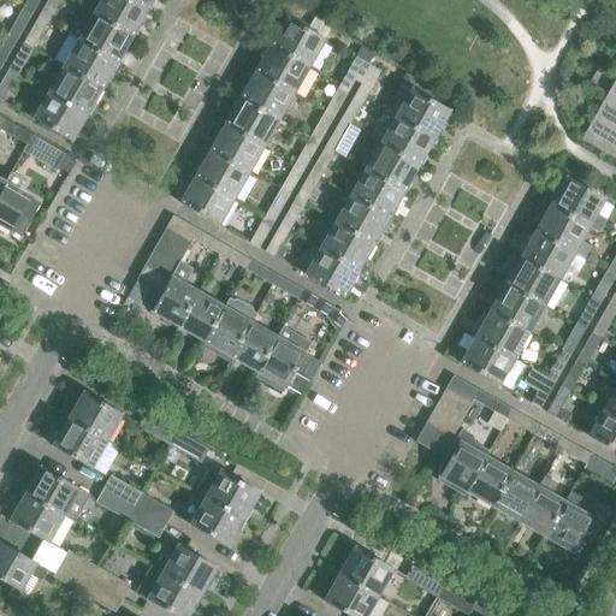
[(27,0),(22,10),(31,16),(39,0),(27,0)]
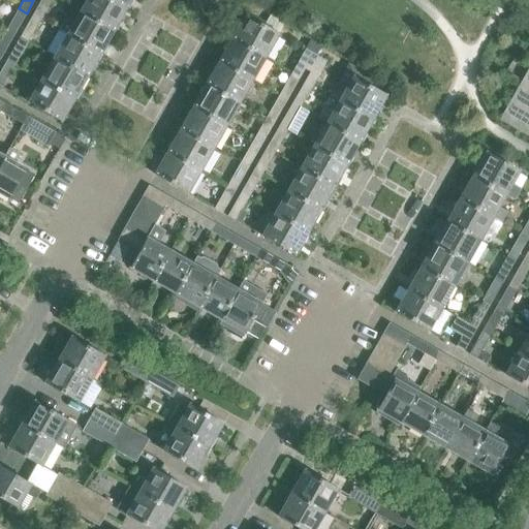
[(40,0),(32,17),(40,21),(52,0),(40,0)]
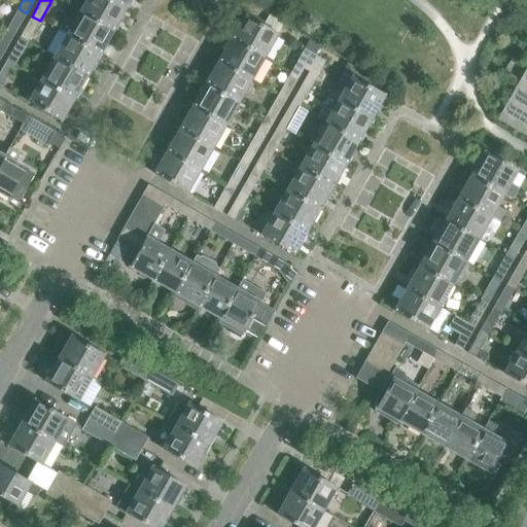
[(86,0),(79,13),(112,32),(125,9),(108,0),(86,0)]
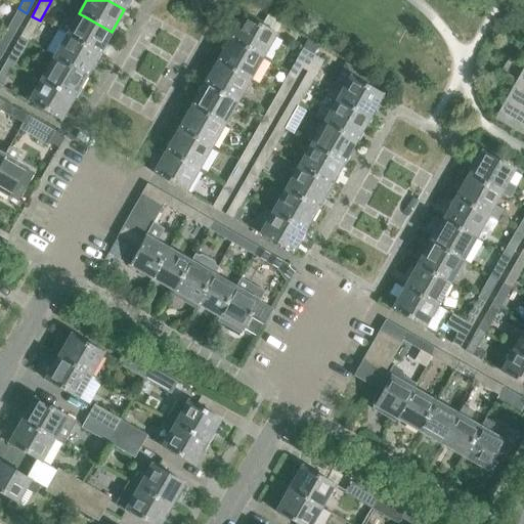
[(107,0),(124,9),(129,0),(107,0)]
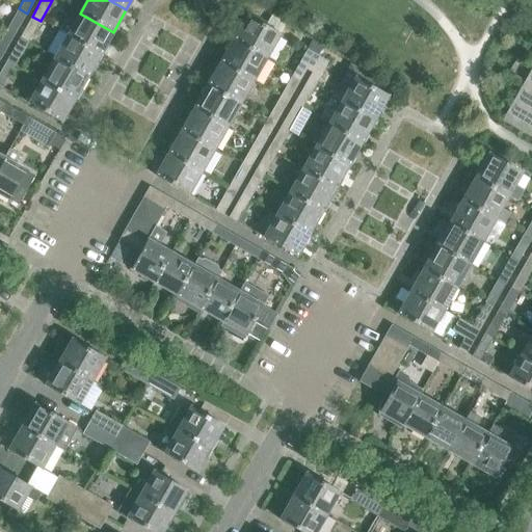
[(27,14),(19,8),(5,31),(14,36),(27,14)]
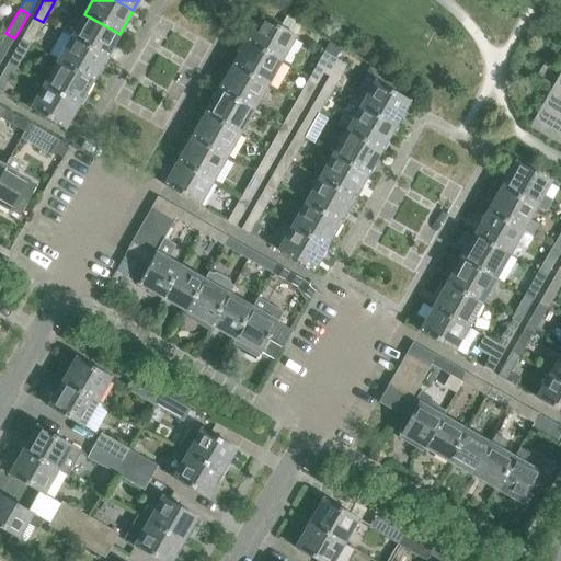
[(63,33),(105,58),(119,34),(84,14),(78,26),(71,23),(67,25),(63,33)]
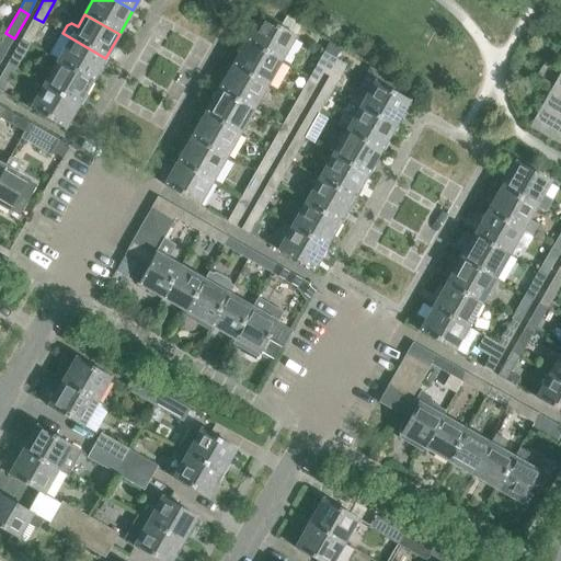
[(295,37),(260,16),(245,42),(281,61),(295,37)]
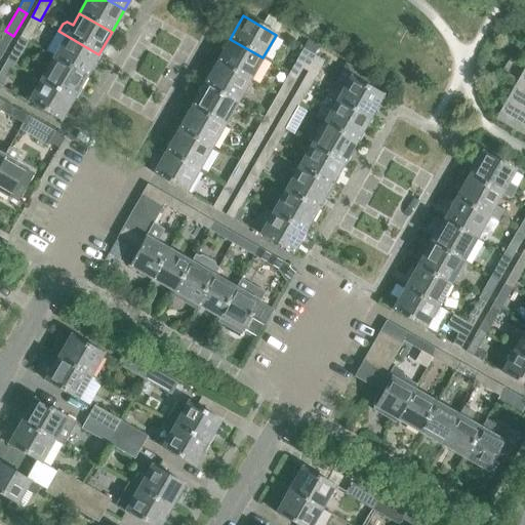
[(18,38),(27,43),(40,21),(32,16),(18,38)]
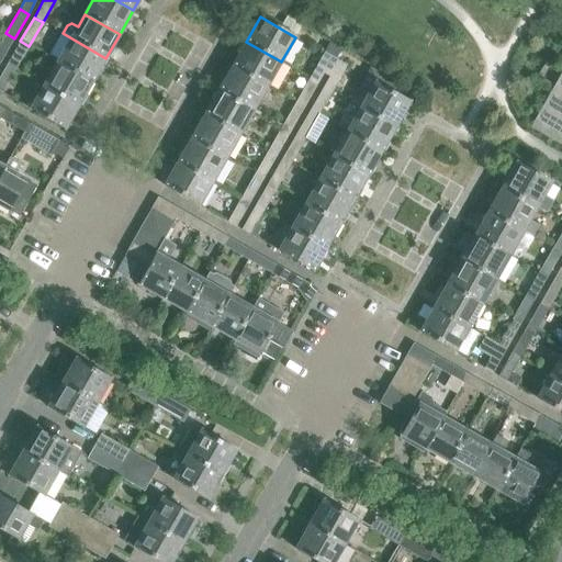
[(14,38),(6,33),(0,42),(0,60),(1,62),(14,38)]
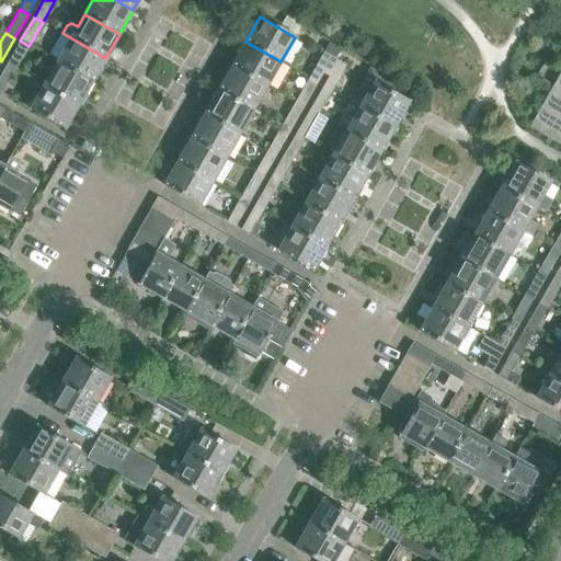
[(57,63),(92,81),(105,58),(63,33),(49,57),(57,63)]
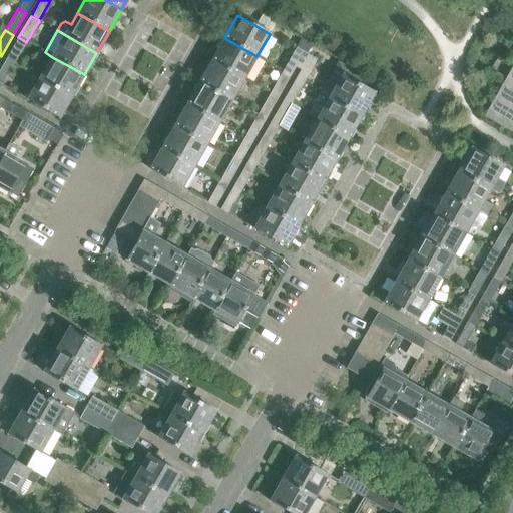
[(26,42),(18,37),(6,59),(14,64),(26,42)]
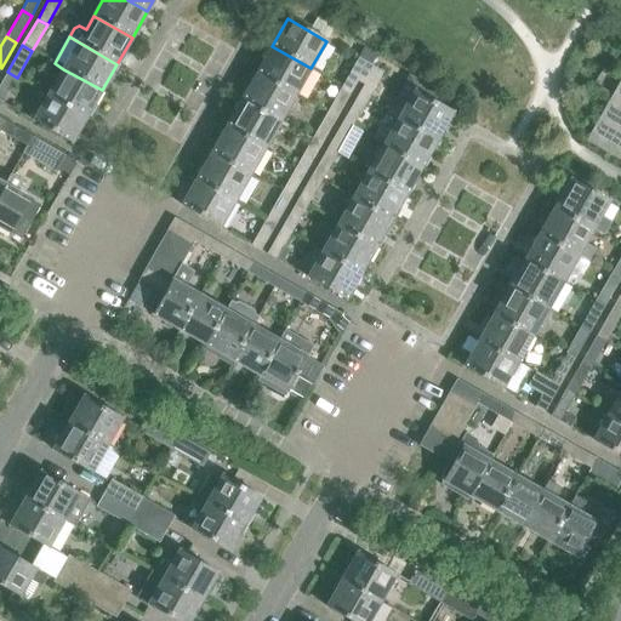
[(358,58),(369,64),(376,52),(365,45),(358,58)]
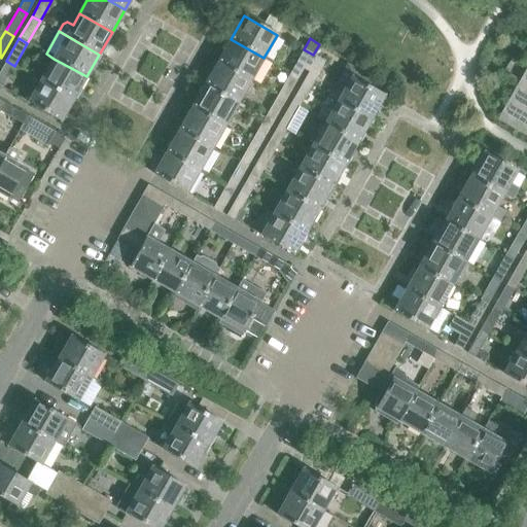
[(264,58),(231,39),(218,62),(251,80),(264,58)]
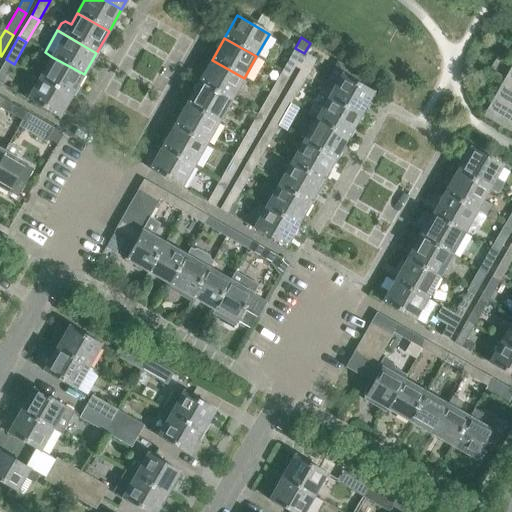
[(282,71),(290,75),(294,67),(297,69),(306,54),(304,53),(295,48),(282,71)]
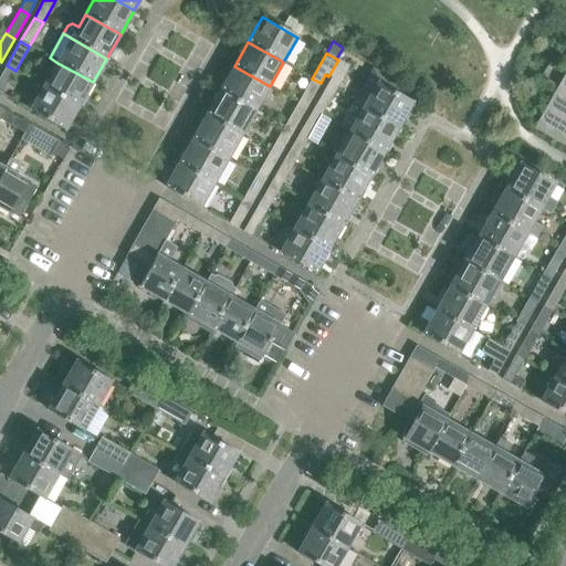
[(326,86),(335,92),(349,66),(338,60),(328,76),(332,77),(326,86)]
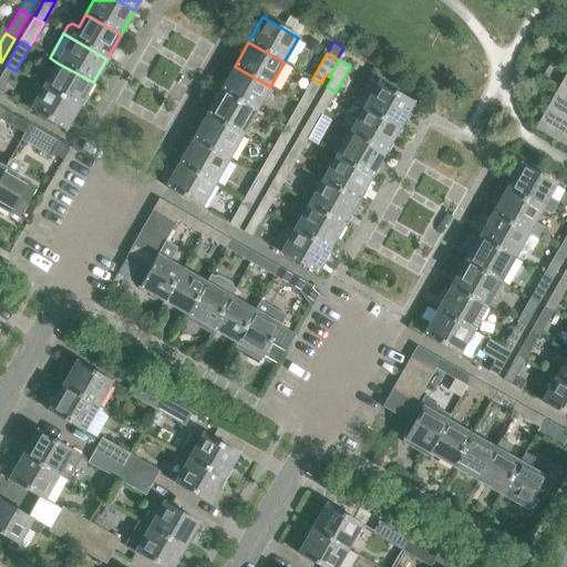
[(79,106),(93,82),(58,63),(44,88),(79,106)]
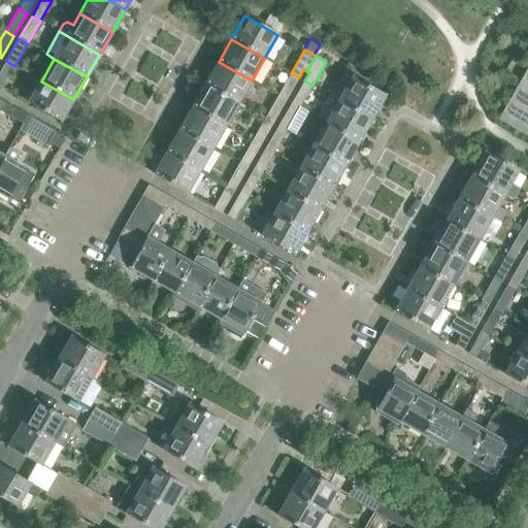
[(14,66),(6,61),(0,71),(0,87),(1,88),(14,66)]
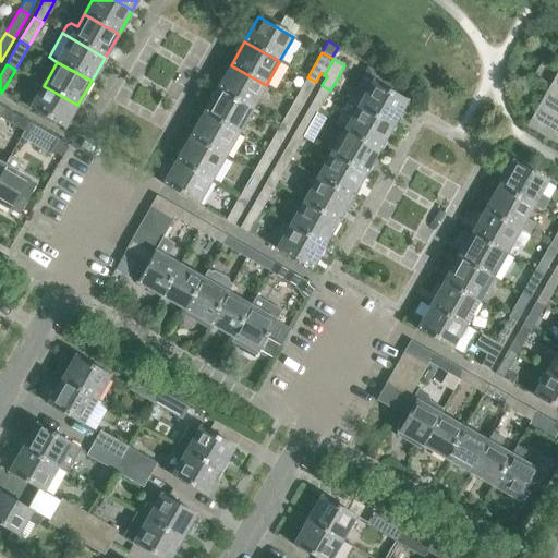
[(252,109),(266,85),(231,65),(217,89),(252,109)]
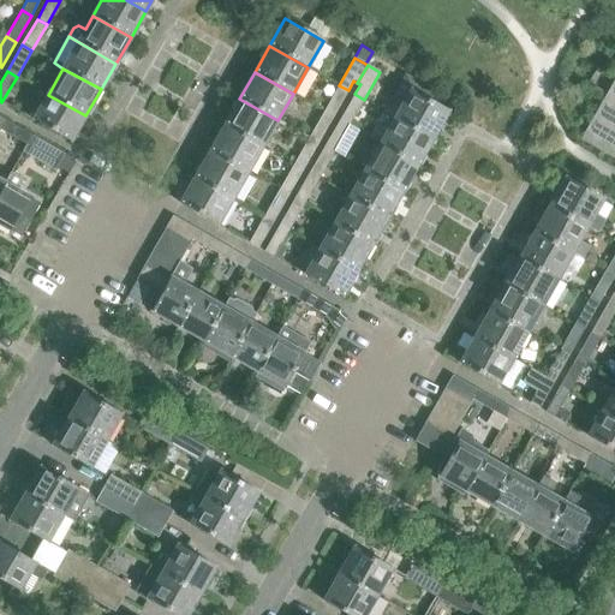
[(435,91),(404,73),(383,111),(393,117),(433,138),(448,112),(429,101),(435,91)]
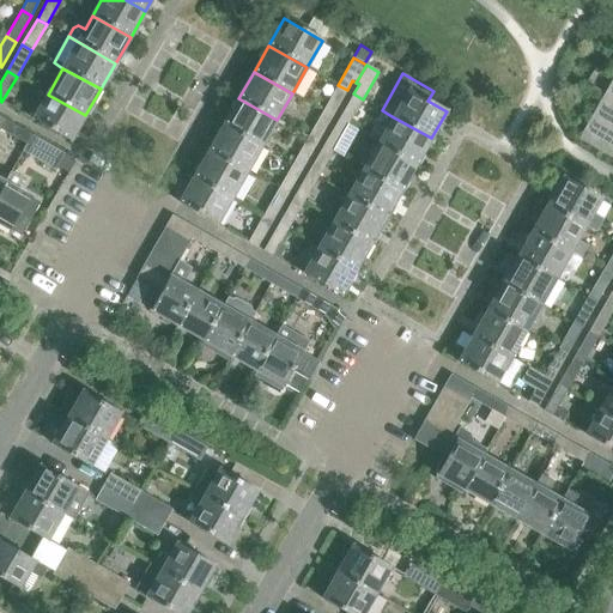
[(612,105),(612,79),(600,99),(612,105)]
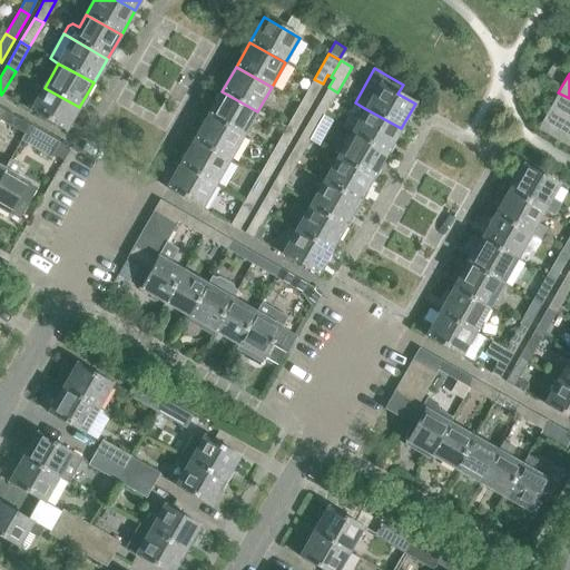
[(314,79),(300,102),(308,108),(323,84),(314,79)]
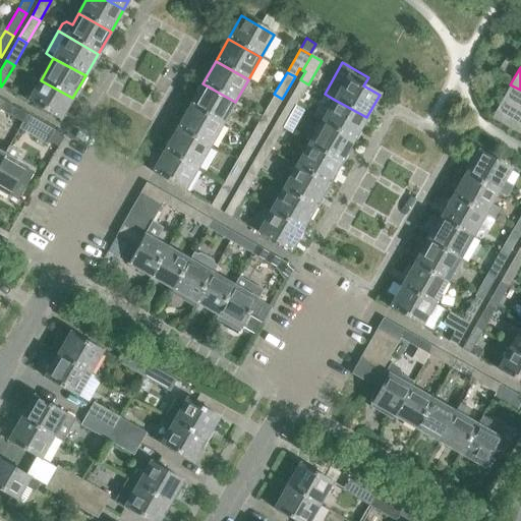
[(288,102),(295,107),(308,84),(300,79),(288,102)]
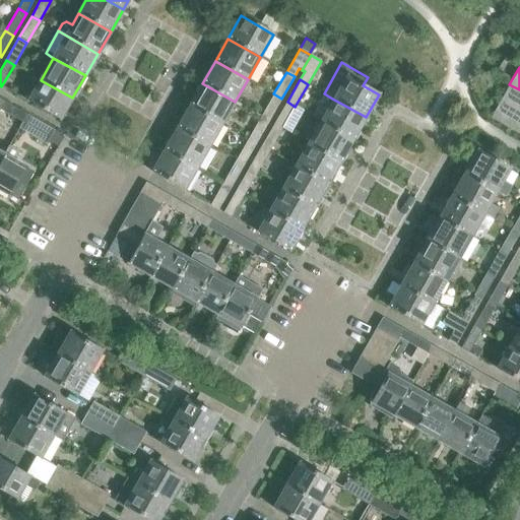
[(72,98),(41,80),(27,103),(60,121),(72,98)]
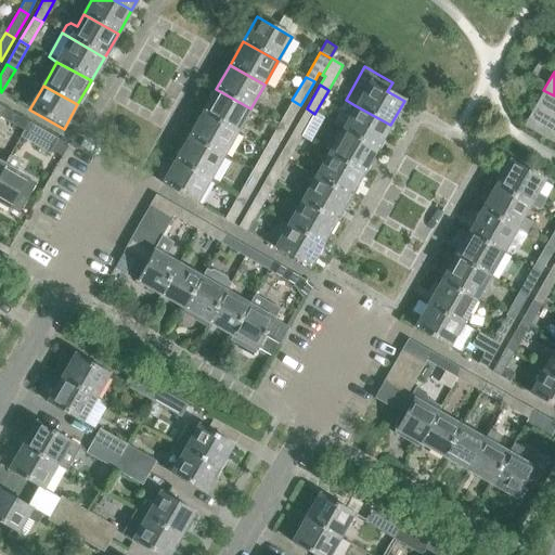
[(216,89),(203,112),(237,132),(250,108),(216,89)]
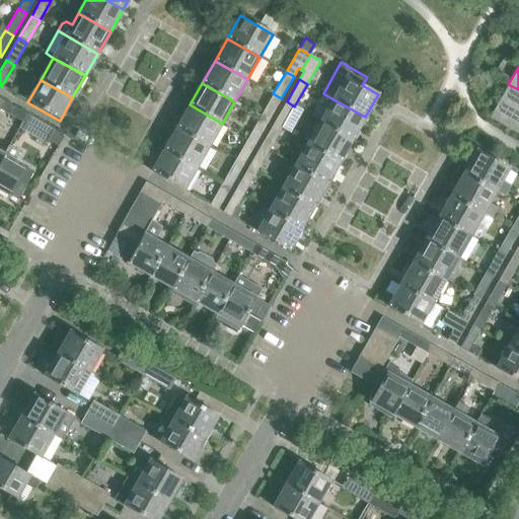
[(518,89),(508,84),(499,101),(518,112),(518,89)]
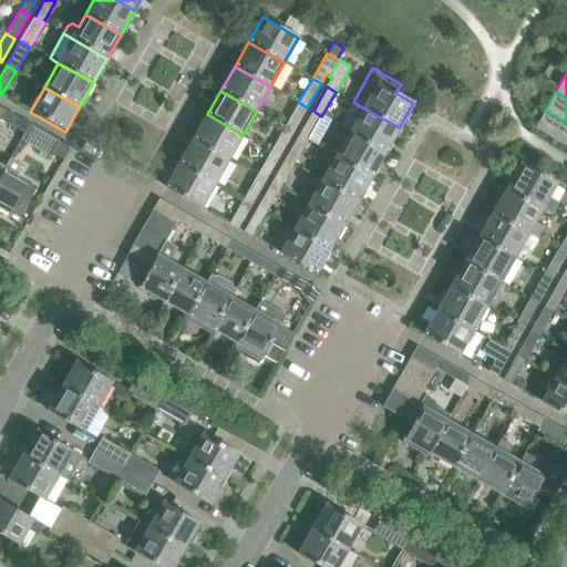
[(294,132),(307,107),(298,102),(285,126),(294,132)]
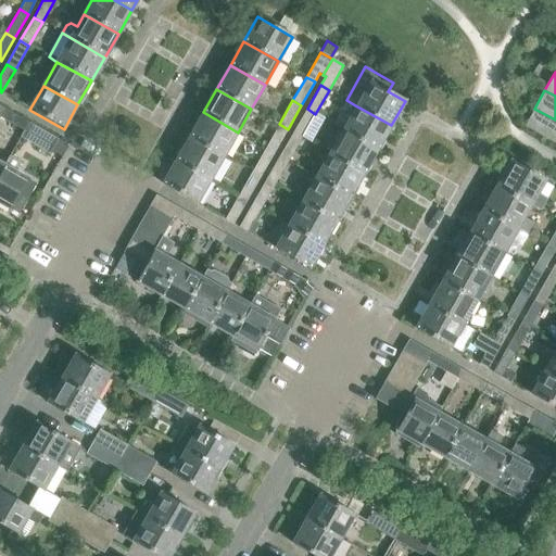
[(333,124),(342,129),(378,149),(391,125),(355,105),(348,118),(339,114),(333,124)]
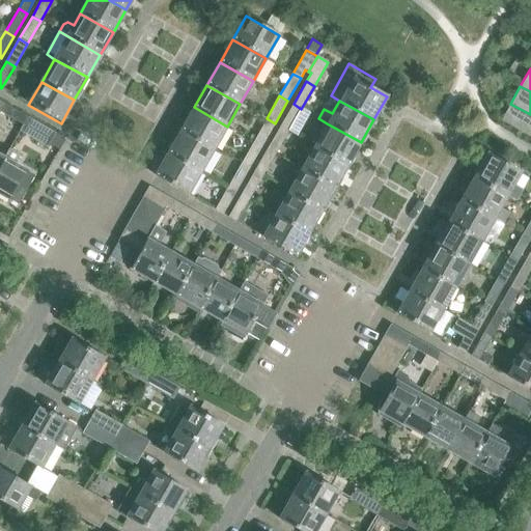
[(294,104),(280,127),(288,131),(301,109),(294,104)]
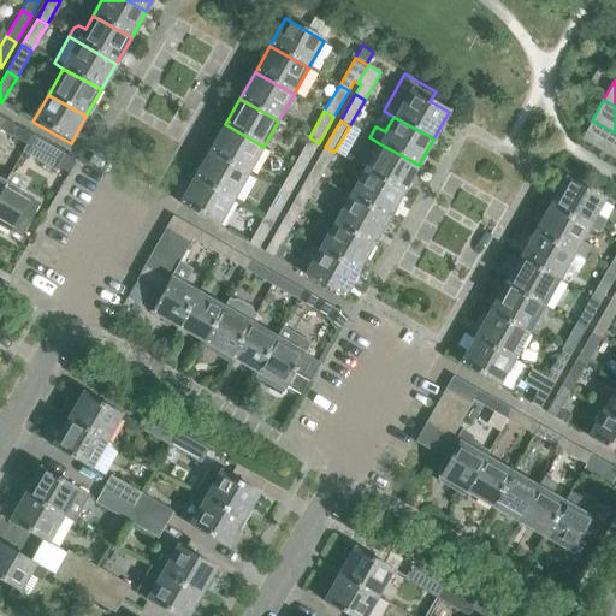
[(615,160),(615,132),(592,120),(580,141),(615,160)]
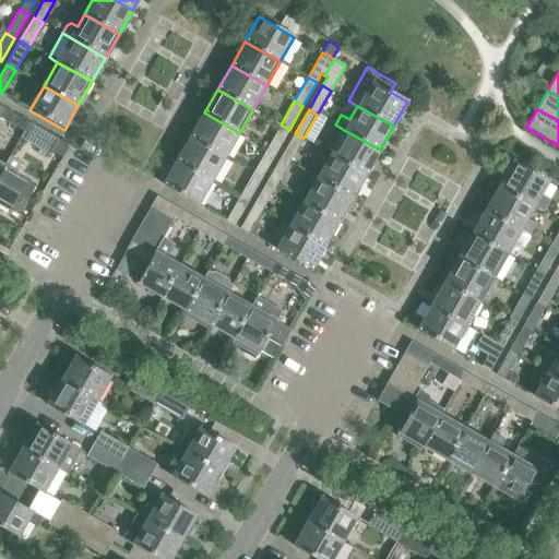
[(27,125),(3,110),(0,117),(0,118),(23,132),(27,125)]
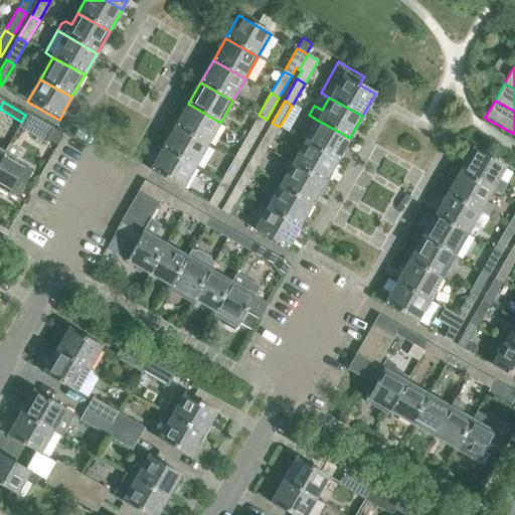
[(207,144),(220,123),(188,104),(175,126),(207,144)]
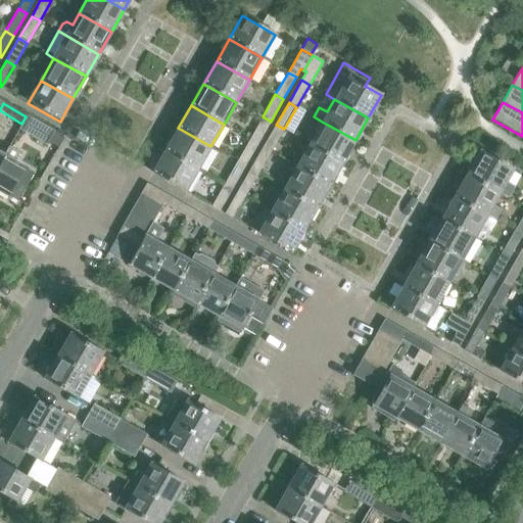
[(26,116),(21,124),(18,130),(46,146),(49,140),(54,133),(26,116)]
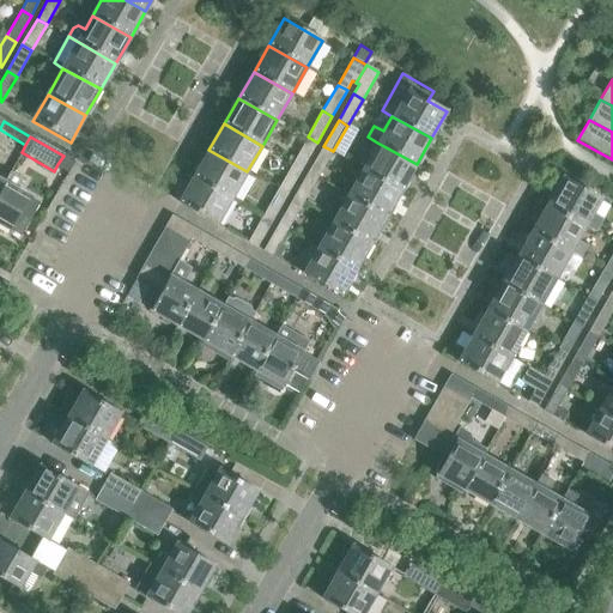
[(302,168),(317,143),(308,137),(292,163),(302,168)]
